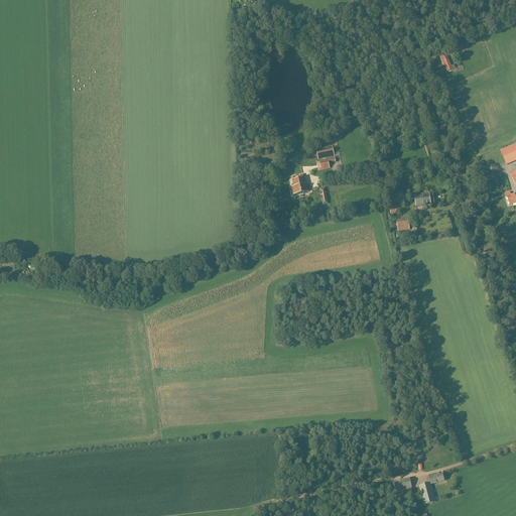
[(452,70),(459,67),(457,62),(449,66),(445,55),(440,57),(442,62),(443,61),(447,72),(452,70)]
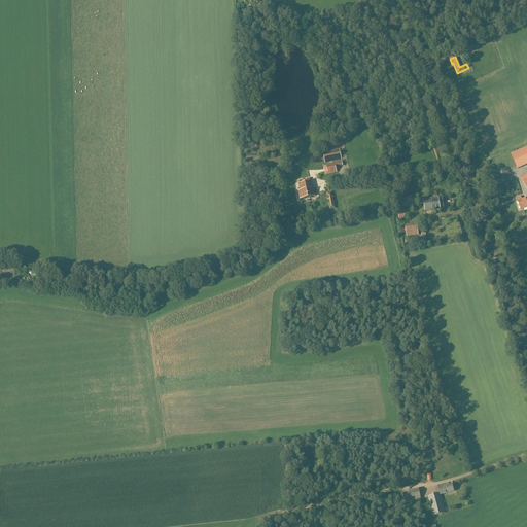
[(526,147),(516,152),(522,167),(526,164),(526,147)]
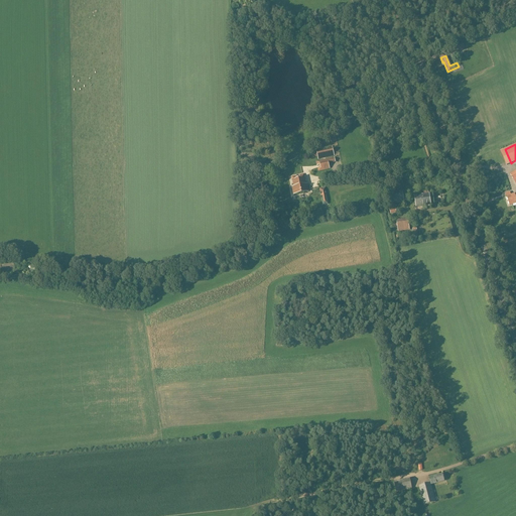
[(316,150),(316,151),(317,156),(318,159),(335,155),(333,146),(317,149),(316,150)]
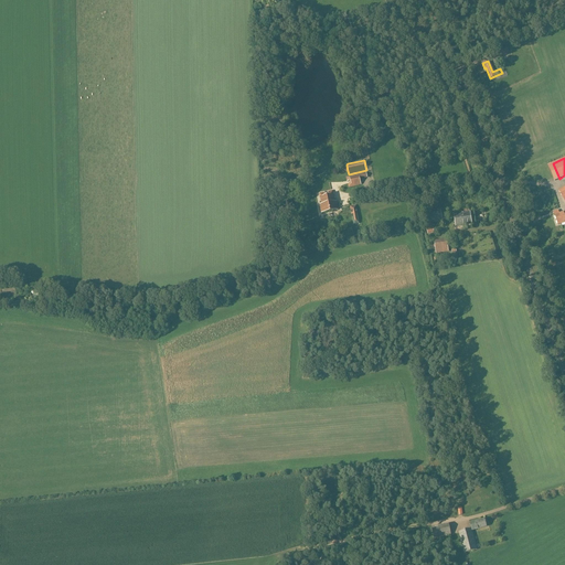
[(351,183),(348,184),(349,188),(361,185),(360,180),(360,179),(359,174),(347,178),(348,181),(351,181),(351,183)]
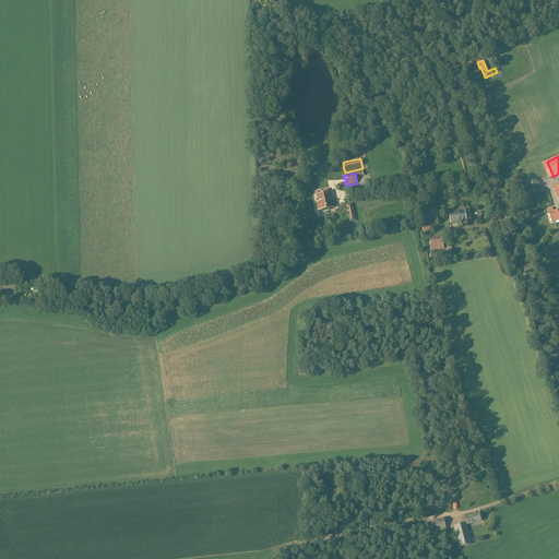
[(316,192),(318,202),(317,202),(318,211),(335,207),(333,199),(331,200),(329,190),(324,191),(324,192),(322,193),(321,191),(316,192)]
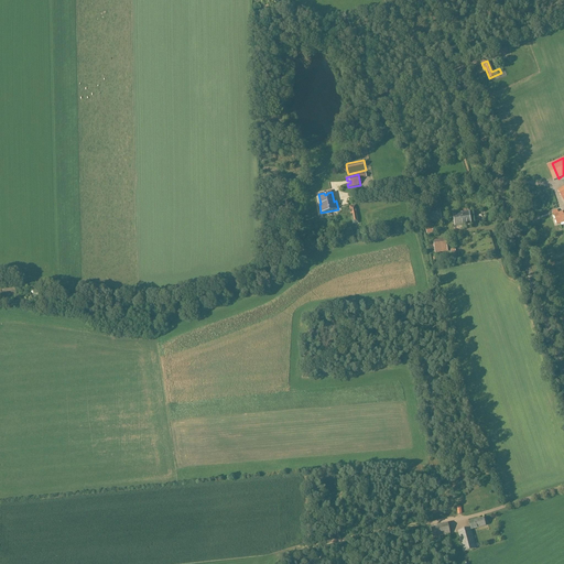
[(349,206),(353,225),(359,224),(355,205),(349,206)]
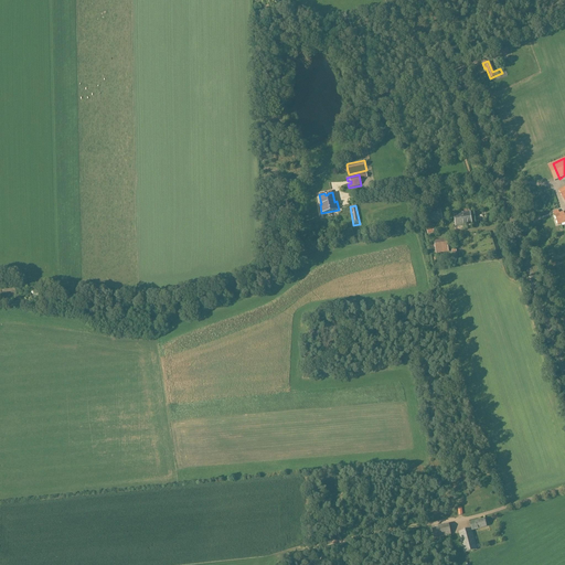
[(430,223),(443,221),(440,210),(429,211),(430,223)]
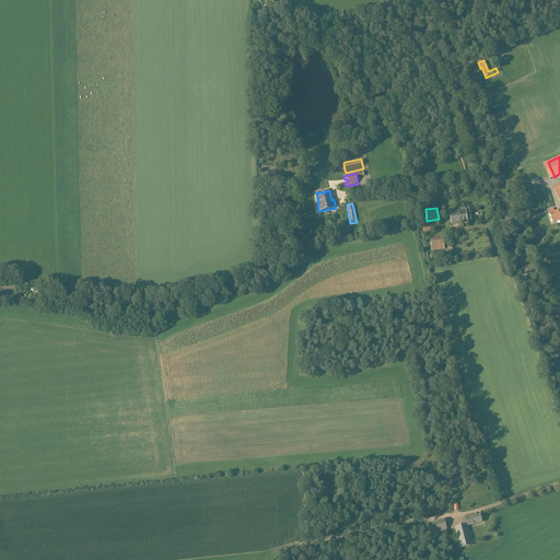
[(552,223),(559,220),(559,210),(550,214),(552,223)]
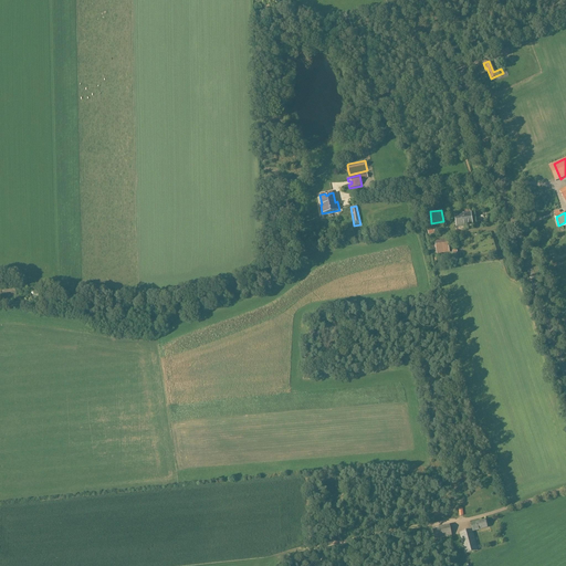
[(457,227),(472,224),(471,213),(454,216),(457,227)]
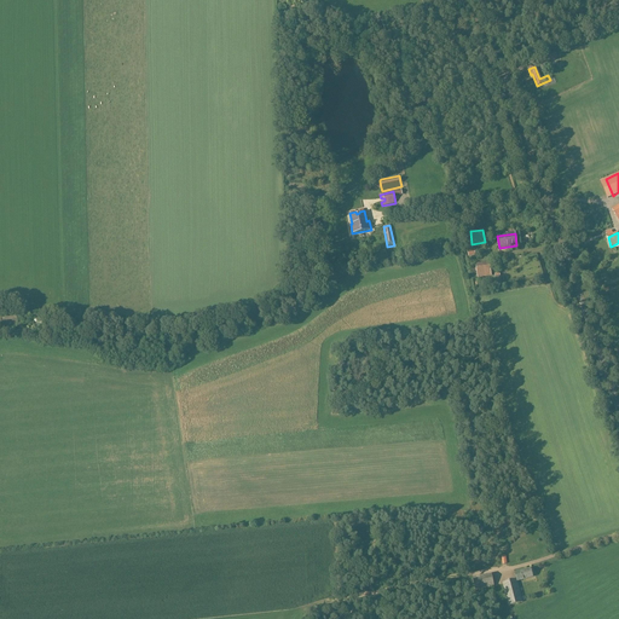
[(493,277),(492,262),(479,262),(479,277),(493,277)]
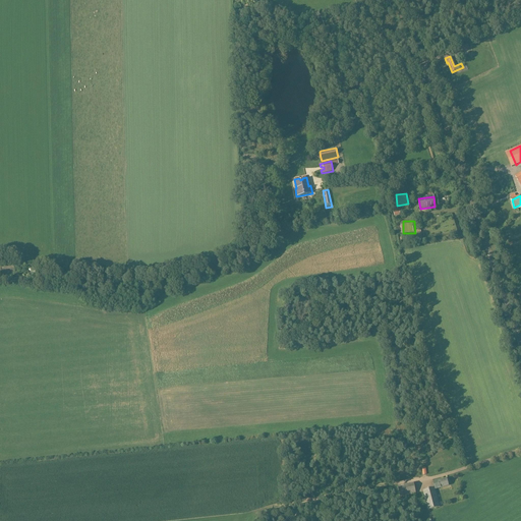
[(436,489),(449,485),(447,479),(433,482),(435,487),(422,490),(427,511),(441,507),(436,489)]
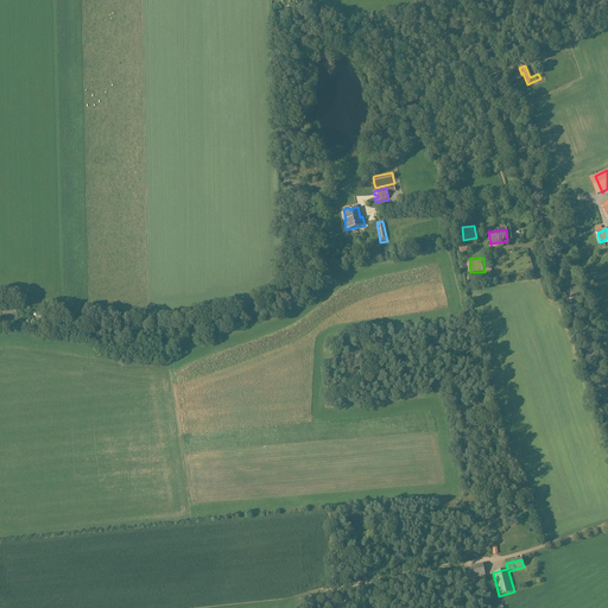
[(467,568),(469,580),(488,575),(486,563),(467,568)]
